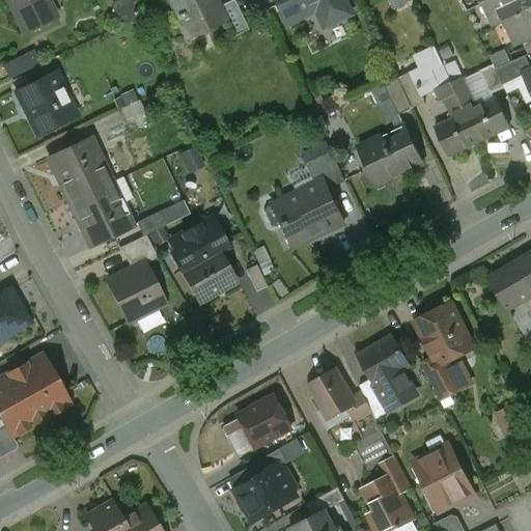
[(5,0),(24,34),(48,23),(38,3),(45,0),(5,0)]
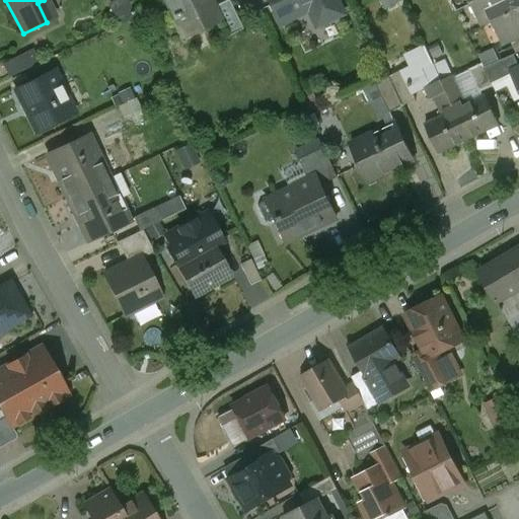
[(164,0),(173,20),(181,16),(188,29),(216,16),(219,21),(220,21),(213,7),(209,0),(164,0)]
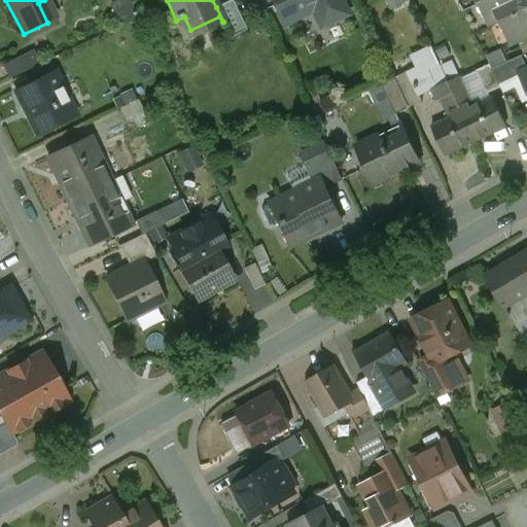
[(245,30),(231,0),(216,7),(223,22),(222,22),(230,37),(245,30)]
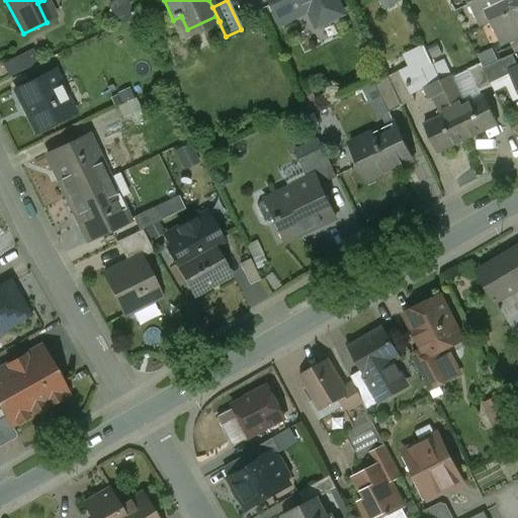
[(266,0),(278,25),(310,11),(317,26),(344,14),(337,0),(266,0)]
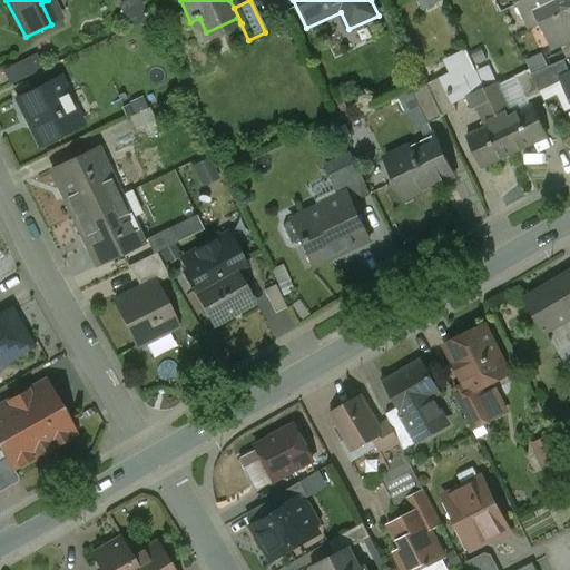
[(569,0),(516,0),(518,5),(523,2),(534,27),(540,25),(552,50),(561,47),(569,41),(569,0)]
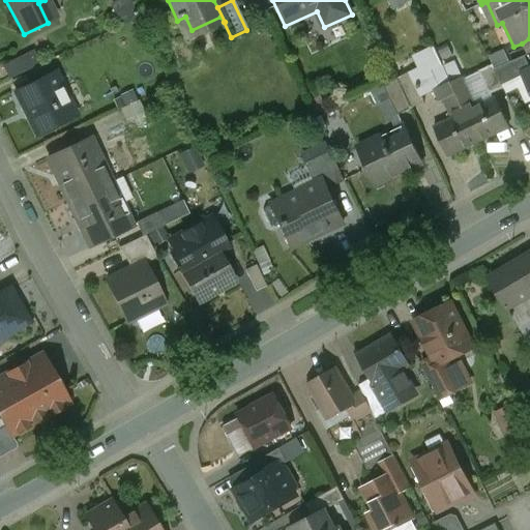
[(33,51),(2,66),(8,80),(39,65),(33,51)]
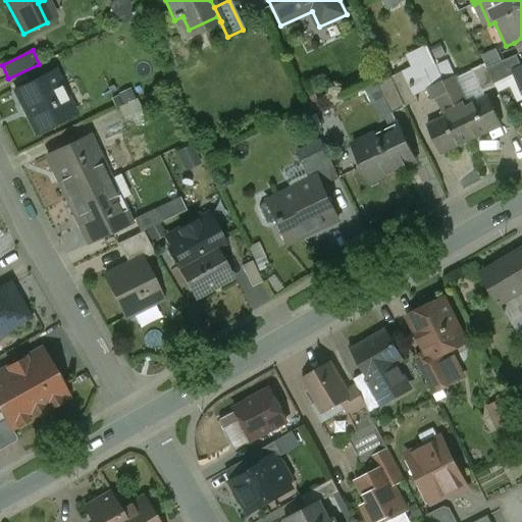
[(521,66),(516,55),(487,68),(494,84),(515,74),(514,73),(521,69),(521,66)]
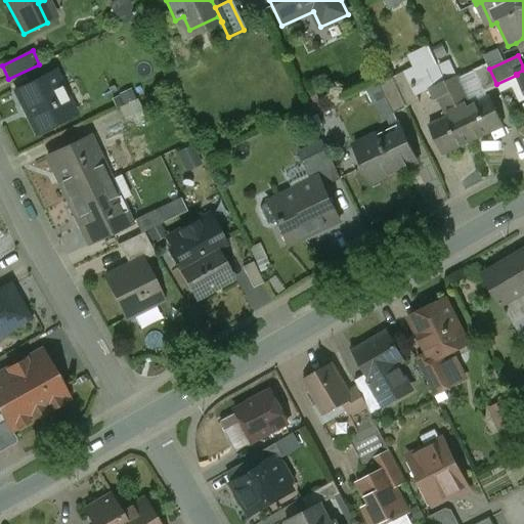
[(486,64),(473,71),(484,94),(497,88),(489,69),(486,64)]
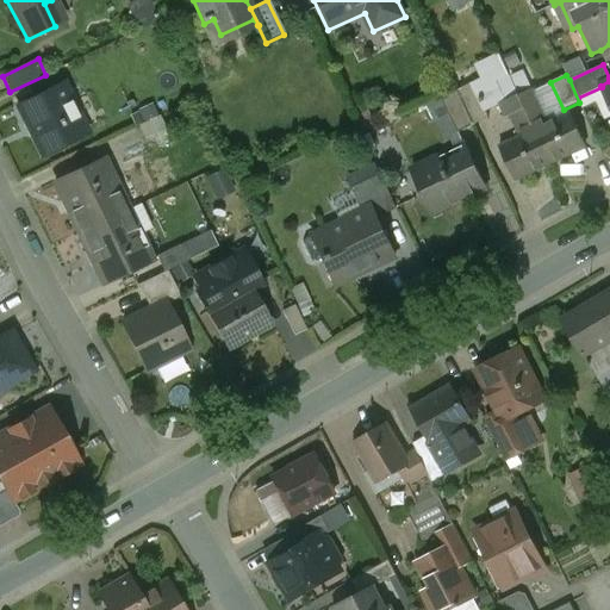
[(489,118),(472,82),(458,89),(474,125),(489,118)]
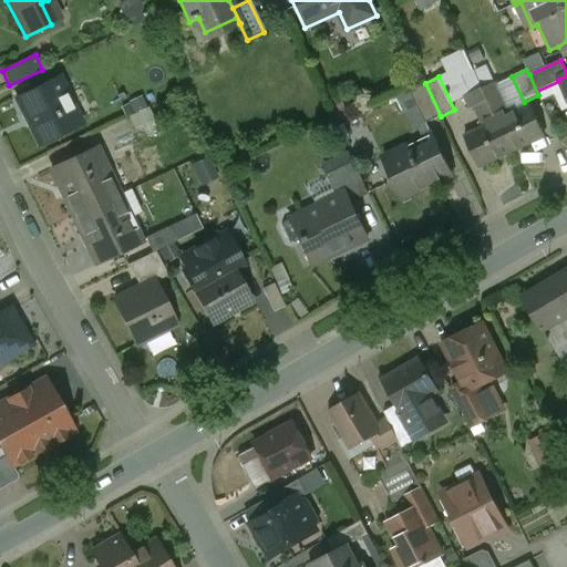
[(58,78),(18,98),(32,126),(30,127),(40,145),(81,124),(58,78)]
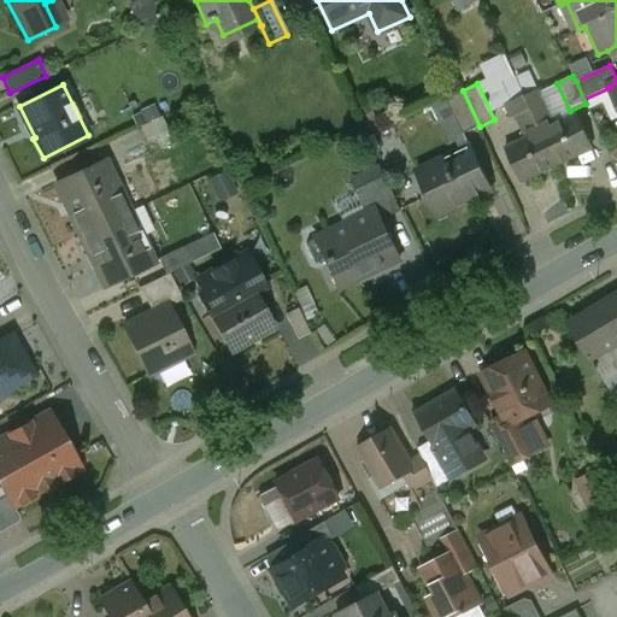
[(463,90),(446,99),(463,134),(480,127),(463,90)]
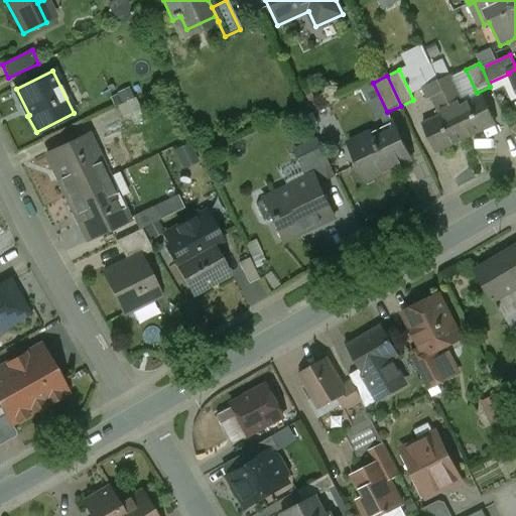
[(465,105),(450,76),(438,81),(453,111),(465,105)]
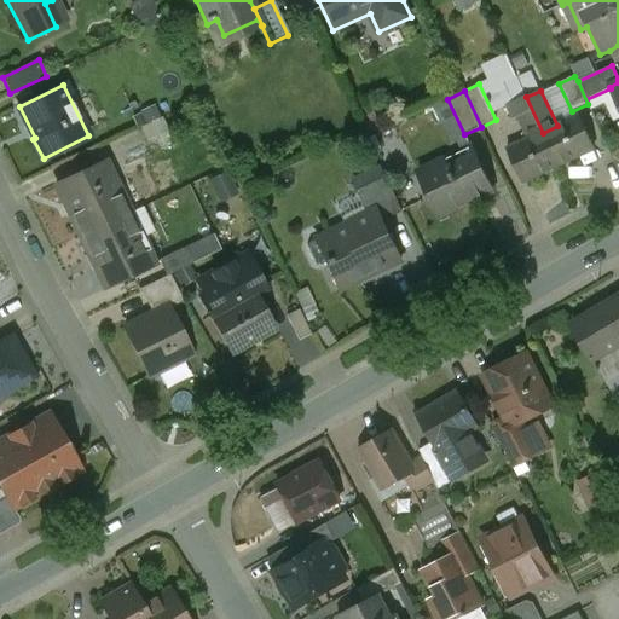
[(543,133),(526,97),(512,104),(530,139),(543,133)]
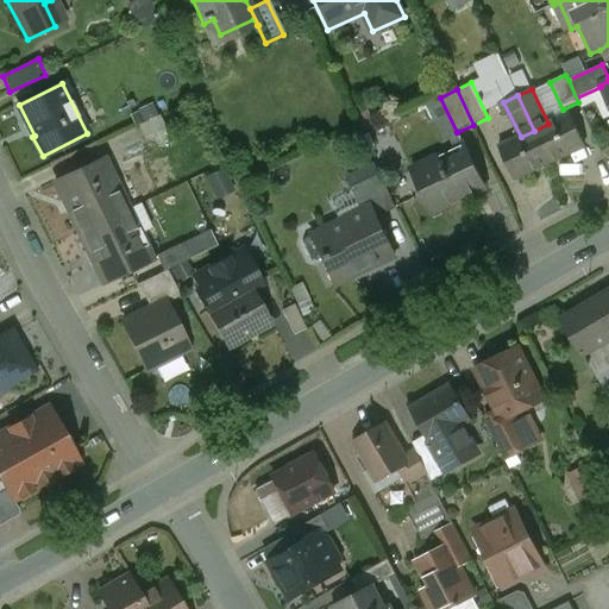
[(548,124),(534,131),(550,164),(584,148),(570,115),(548,124)]
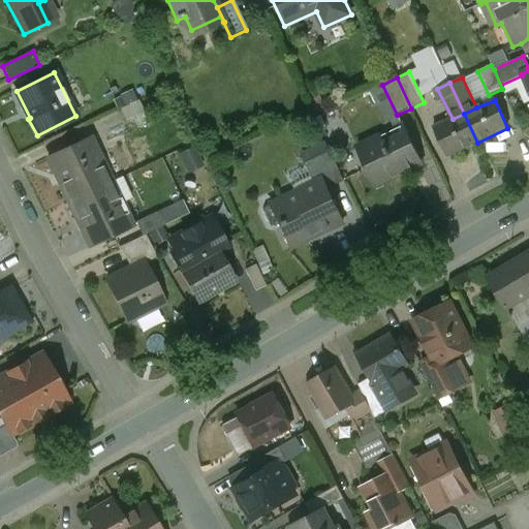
[(453,119),(434,127),(447,156),(477,143),(464,114),(453,119)]
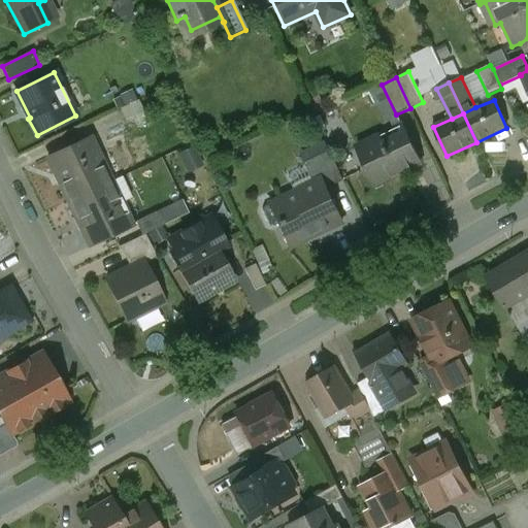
[(403,126),(357,147),(374,185),(417,164),(411,153),(415,152),(403,126)]
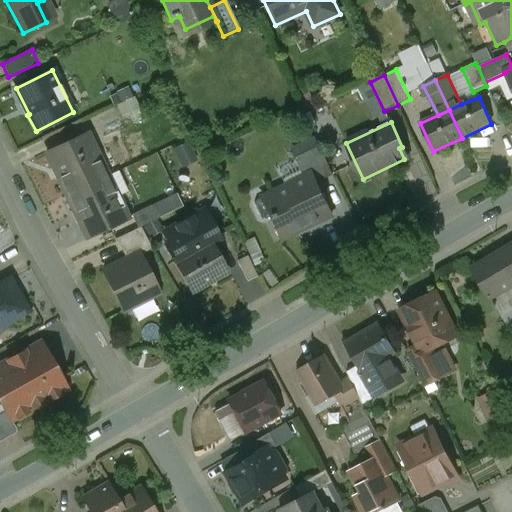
[(85,133),(46,152),(46,153),(47,152),(59,177),(58,178),(67,195),(107,177),(85,133)]
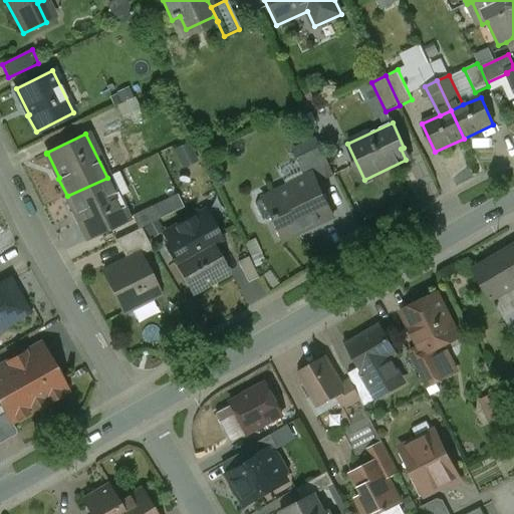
[(320,147),(296,159),(305,178),(312,175),(317,184),(334,176),(320,147)]
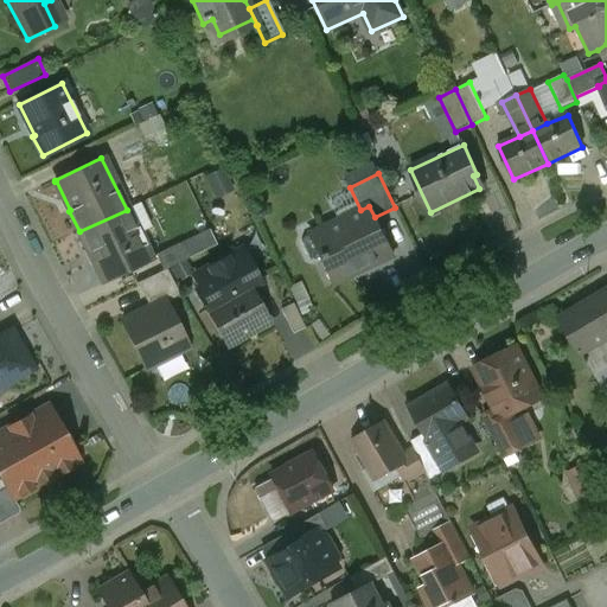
[(360,210),(310,235),(320,257),(332,283),(393,255),(375,217),(369,206),(360,210)]
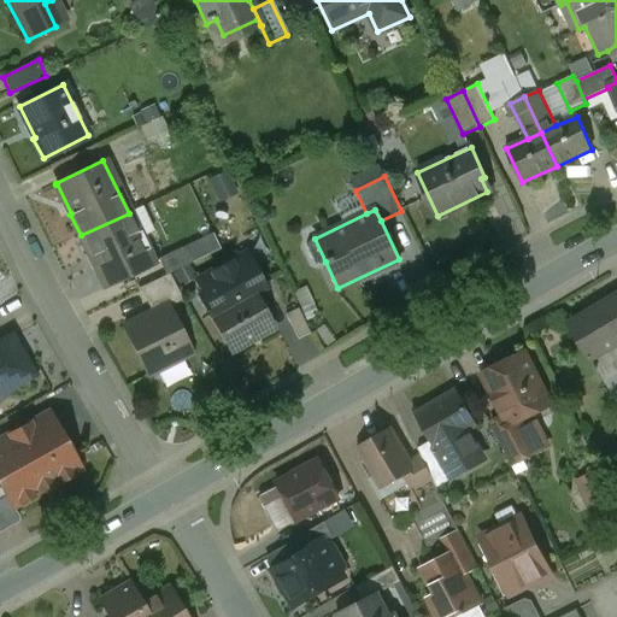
[(129,213),(81,235),(90,257),(92,257),(105,287),(105,288),(153,265),(129,213)]
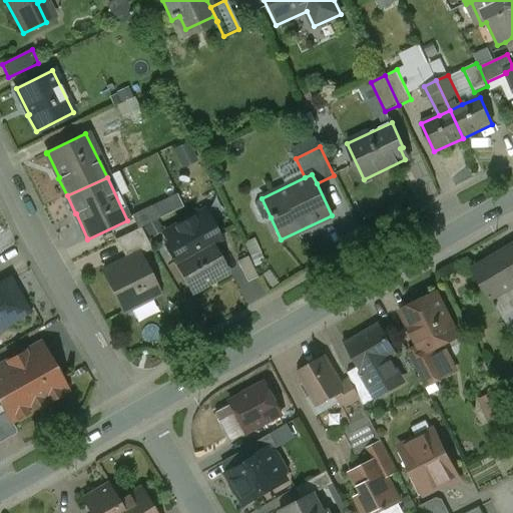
[(262,198),(257,200),(254,205),(261,218),(265,219),(271,217),(262,198)]
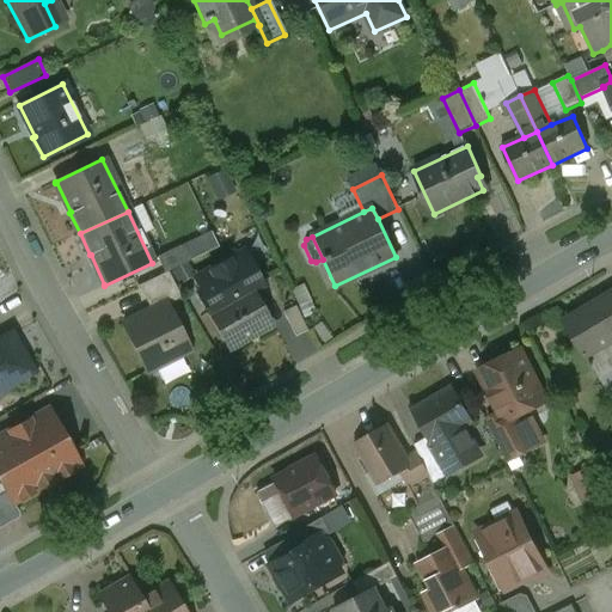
[(183,245),(157,257),(164,273),(167,271),(190,261),(183,245)]
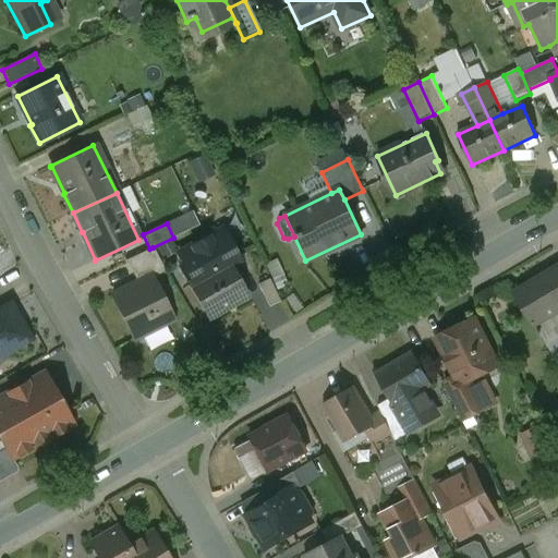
[(228,241),(220,241),(216,233),(178,255),(183,264),(189,274),(185,276),(190,284),(189,284),(208,318),(228,307),(247,295),(229,263),(238,258),(228,241)]
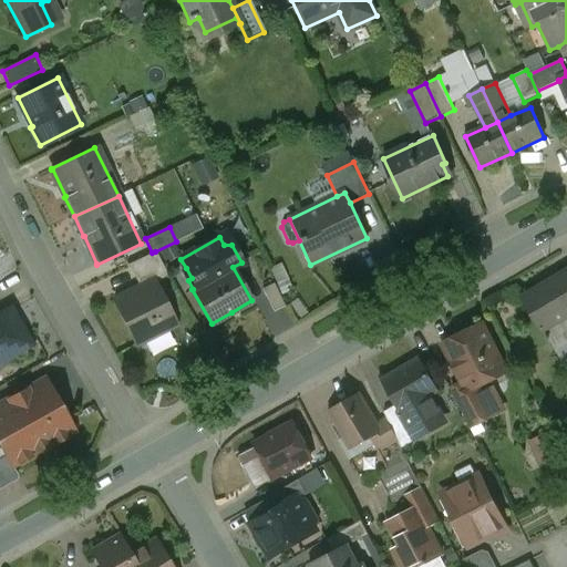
[(167,276),(155,251),(152,253),(127,265),(140,288),(154,280),(155,282),(167,276)]
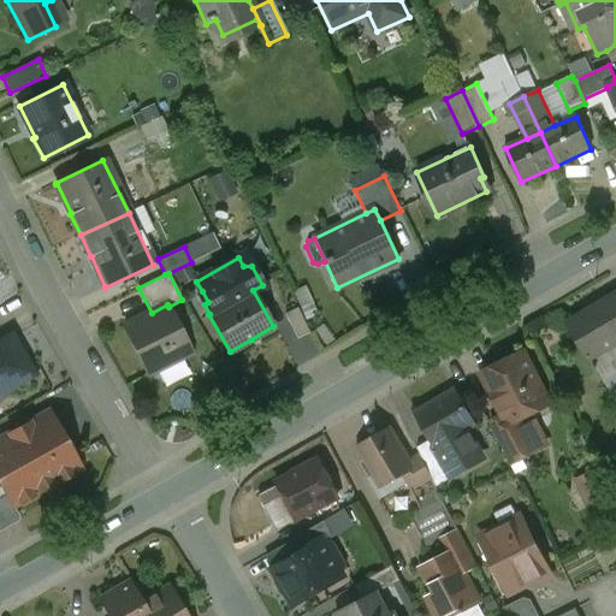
[(615,295),(569,324),(590,359),(591,357),(606,386),(615,380),(615,343),(615,342),(615,295)]
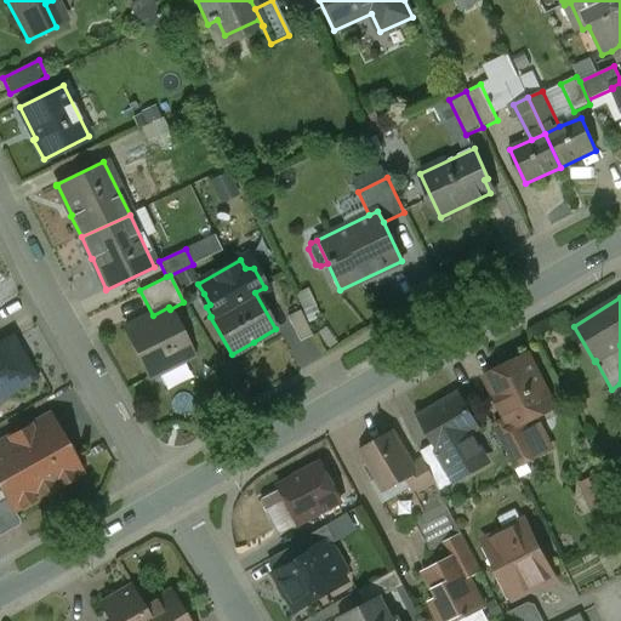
[(153,315),(125,329),(149,376),(193,354),(170,309),(169,307),(153,315)]
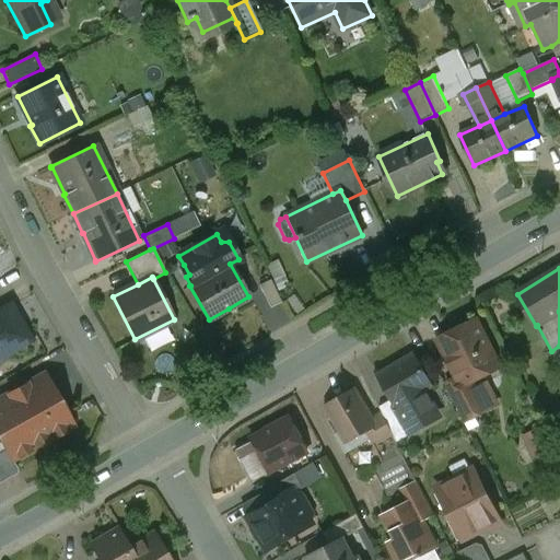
[(281,303),(270,280),(258,286),(269,308),(281,303)]
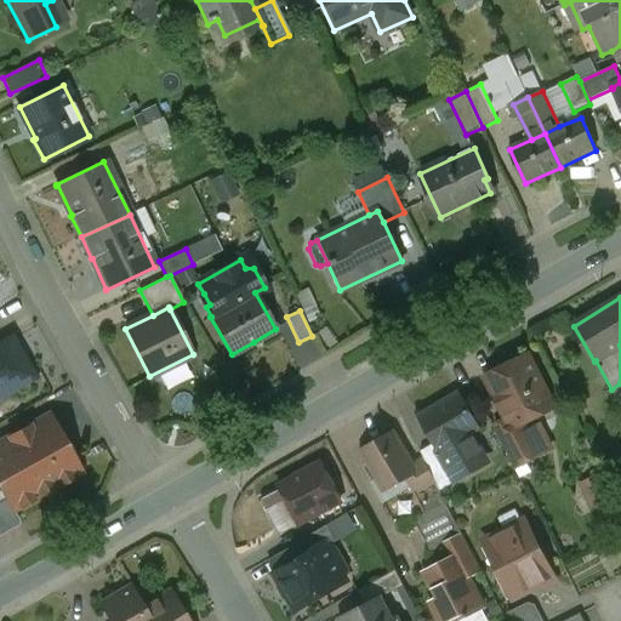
[(35,379),(12,337),(0,343),(0,375),(10,392),(35,379)]
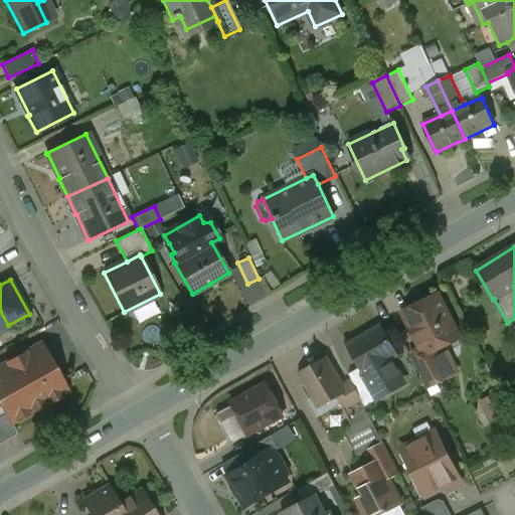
[(439,296),(402,314),(420,349),(423,355),(425,354),(431,364),(436,361),(439,359),(434,349),(459,337),(439,296)]
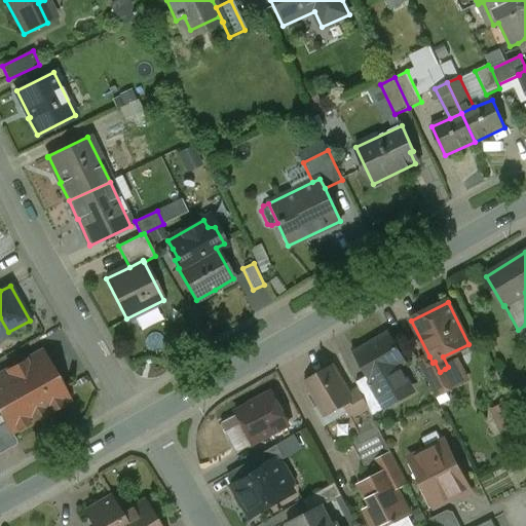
[(388,333),(354,352),(371,382),(372,382),(380,378),(395,403),(409,393),(395,369),(406,363),(388,333)]
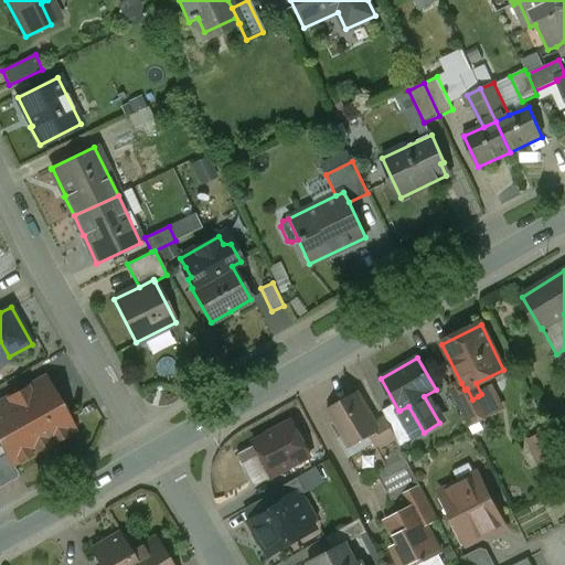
[(44,379),(0,403),(0,443),(12,465),(16,462),(20,464),(32,457),(33,452),(51,443),(55,444),(68,437),(70,432),(73,430),(44,379)]
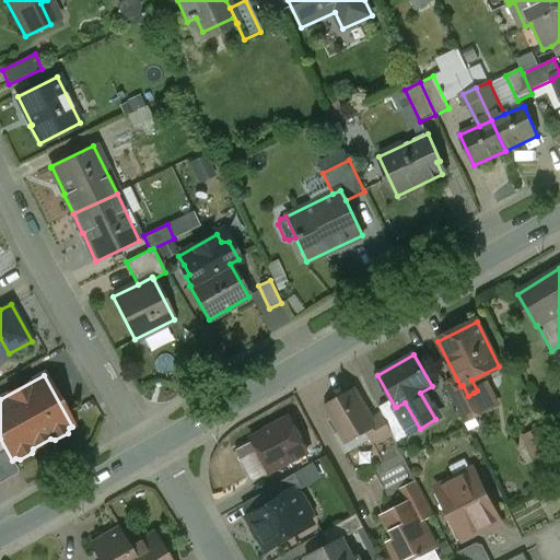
[(468,396),(463,385),(461,386),(457,380),(445,386),(463,421),(483,411),(474,393),(468,396)]
